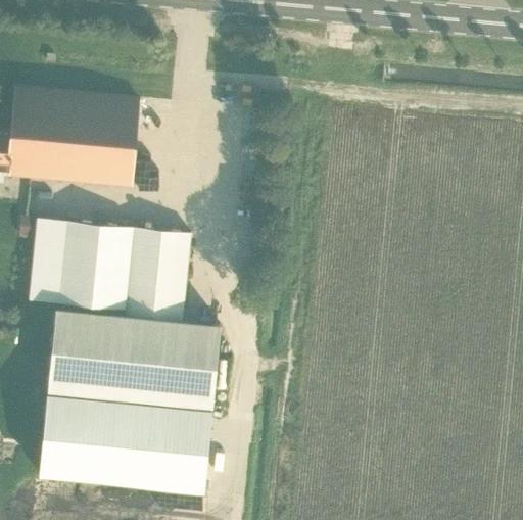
[(236,180),(247,89),(216,85),(204,176),(236,180)]
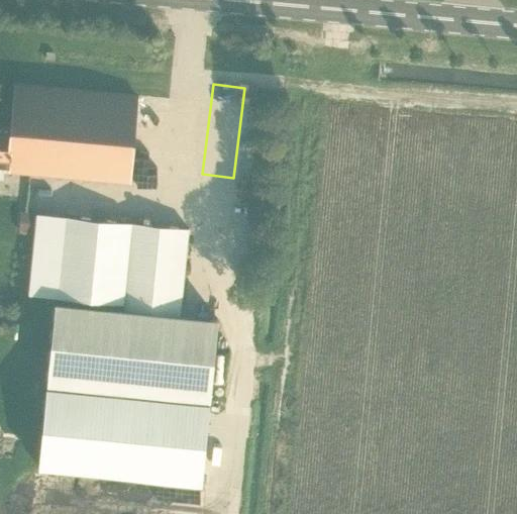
[(0,130),(0,169),(6,170),(6,176),(130,187),(130,185),(137,98),(13,88),(9,131),(0,130)]
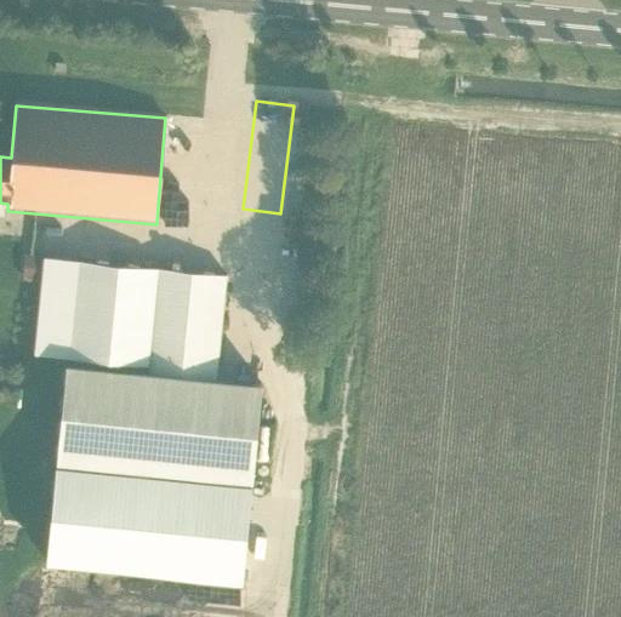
[(283,218),(267,218),(266,257),(281,257),(283,218)]
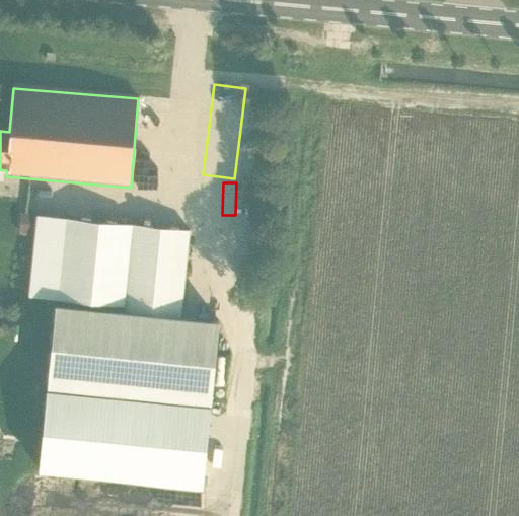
[(35,237),(38,217),(23,216),(21,236),(35,237)]
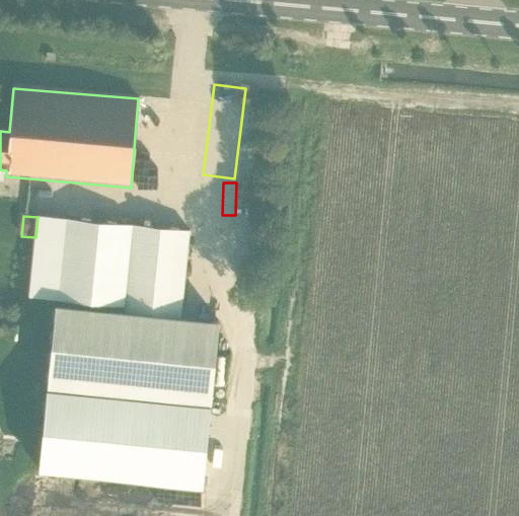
[(190,232),(38,217),(35,237),(28,299),(126,309),(125,314),(56,307),(40,472),(203,489),(219,324),(180,320),(190,232)]
